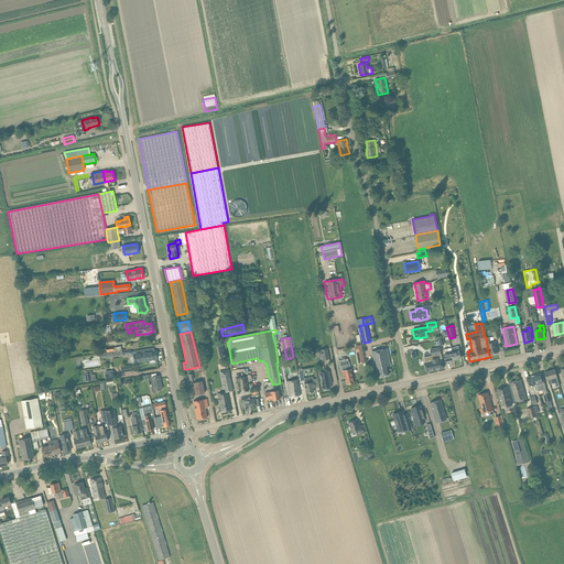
[(498,353),(497,347),(496,340),(491,342),(490,337),(487,338),(490,354),(498,353)]
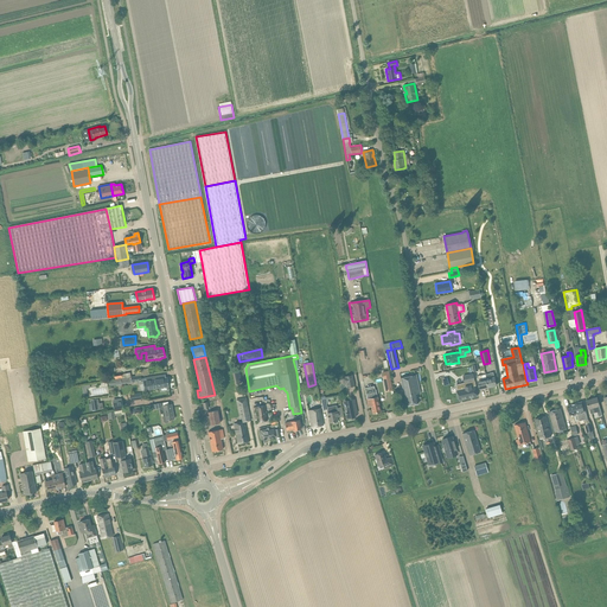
[(389,371),(383,372),(384,378),(387,391),(390,390),(391,395),(394,395),(389,371)]
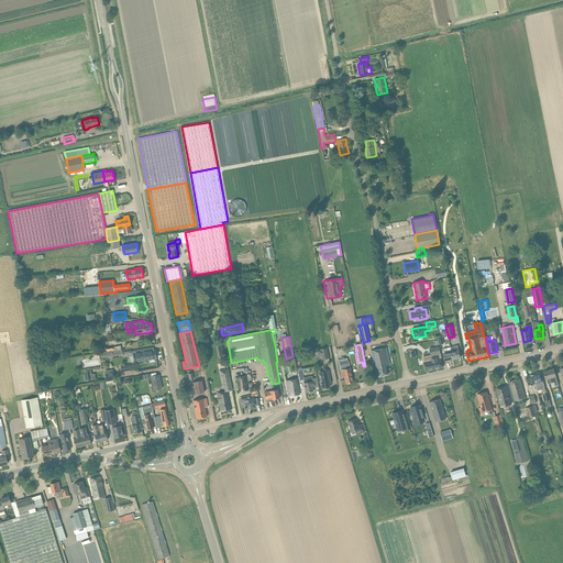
[(418,344),(408,345),(409,355),(419,354),(418,344)]
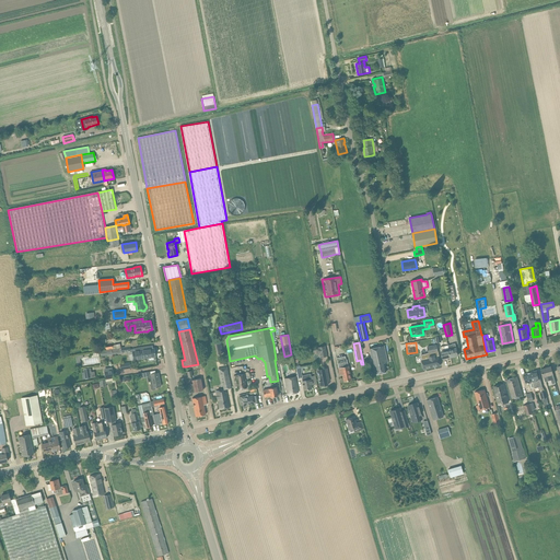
[(448,346),(451,357),(458,356),(455,343),(448,346)]
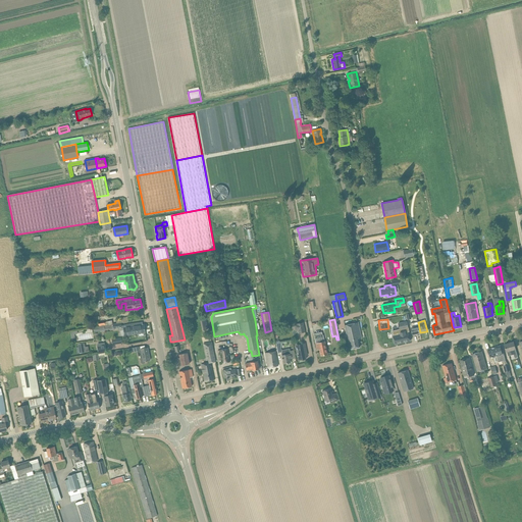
[(409,331),(408,328),(407,321),(398,323),(400,329),(393,330),(396,344),(410,341),(408,332),(409,331)]
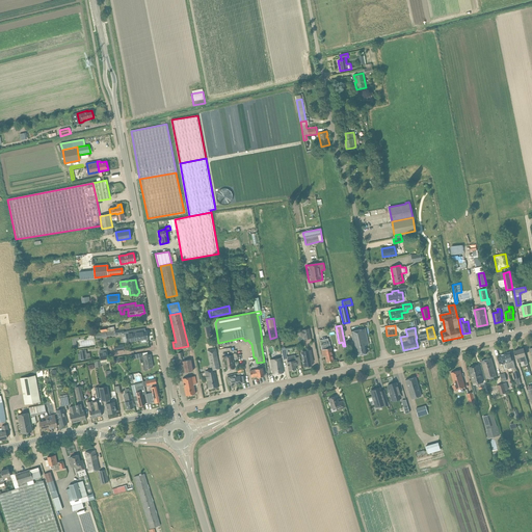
[(124,328),(118,329),(96,333),(97,338),(122,335),(123,337),(127,337),(127,342),(140,340),(139,331),(138,331),(138,329),(129,330),(129,333),(125,334),(124,328)]
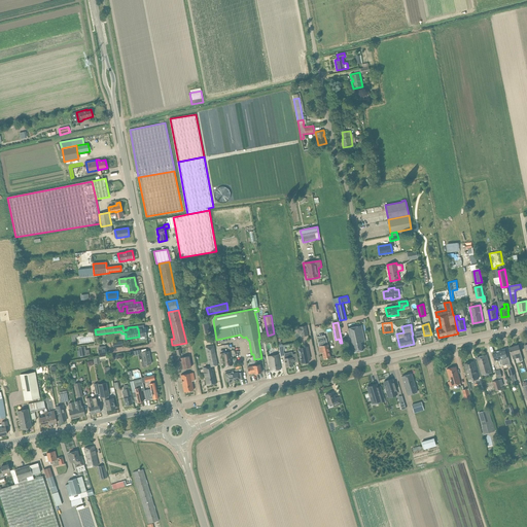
[(140,325),(137,326),(137,328),(138,328),(139,337),(146,336),(145,327),(140,328),(140,325)]
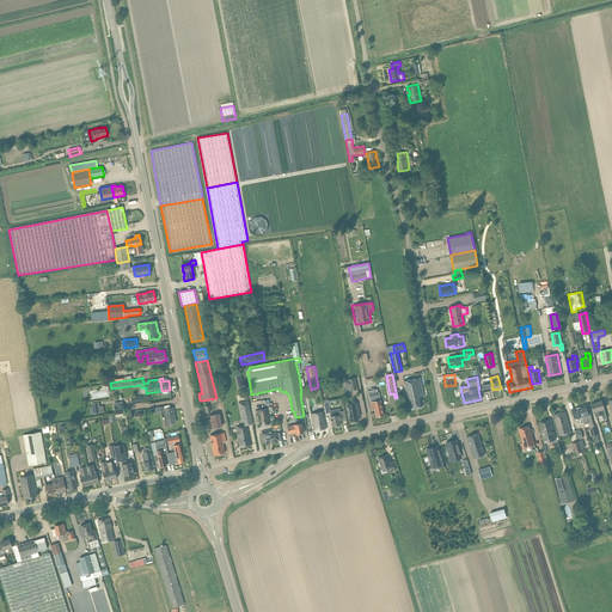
[(357,390),(355,378),(344,380),(346,389),(349,387),(349,391),(357,390)]
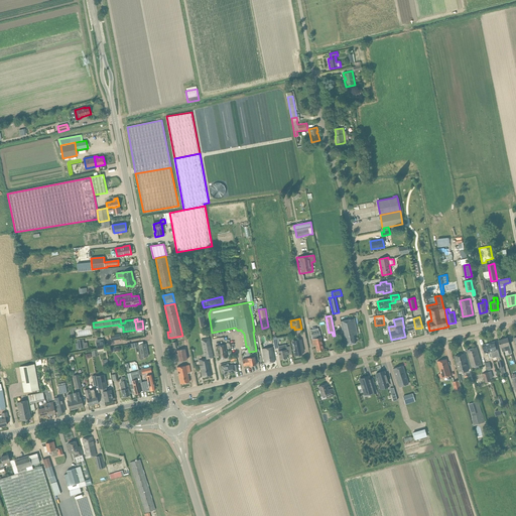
[(341,321),(345,340),(346,345),(356,343),(354,335),(357,334),(354,318),(341,321)]
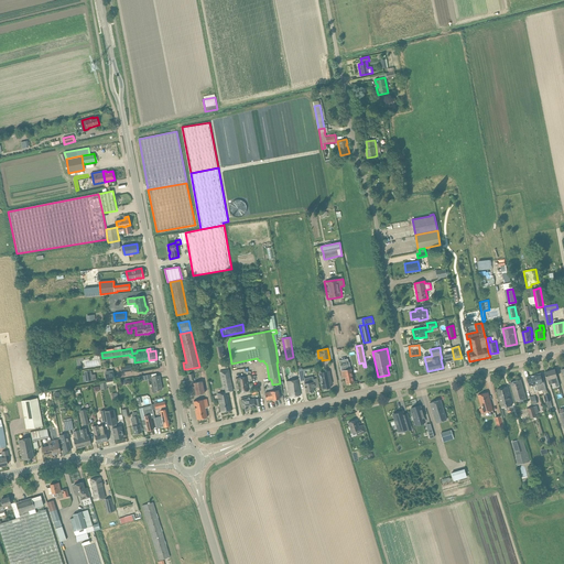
[(447,349),(444,349),(445,356),(446,361),(454,359),(452,351),(447,351),(447,349)]
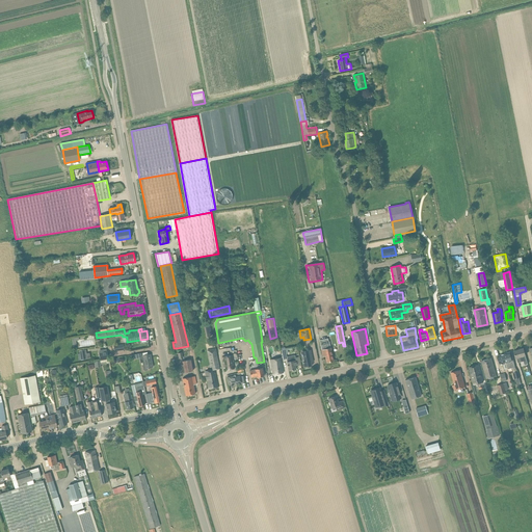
[(330,348),(329,348),(328,342),(320,343),(323,356),(325,355),(326,363),(334,361),(330,348)]
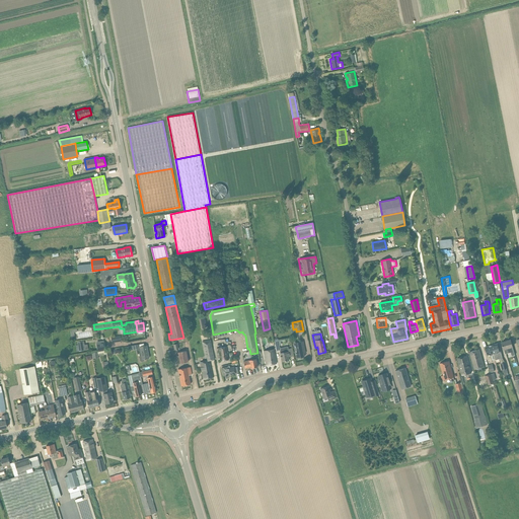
[(213,377),(210,360),(214,360),(211,340),(203,342),(206,358),(207,358),(208,361),(200,363),(204,379),(213,377)]
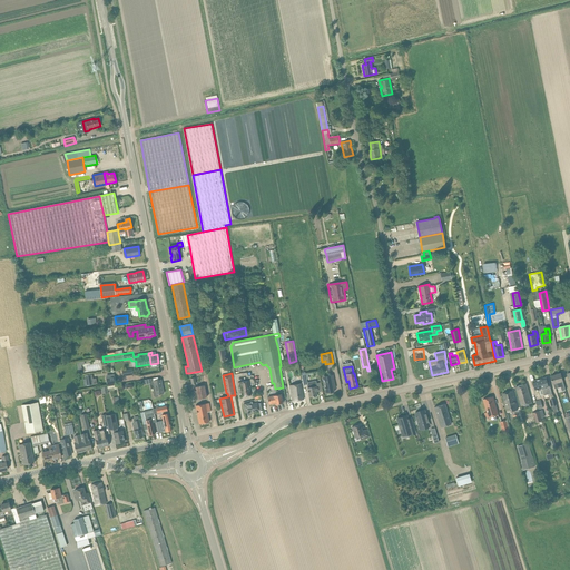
[(563,381),(562,379),(561,373),(551,376),(553,384),(554,389),(561,387),(562,391),(566,390),(563,381)]
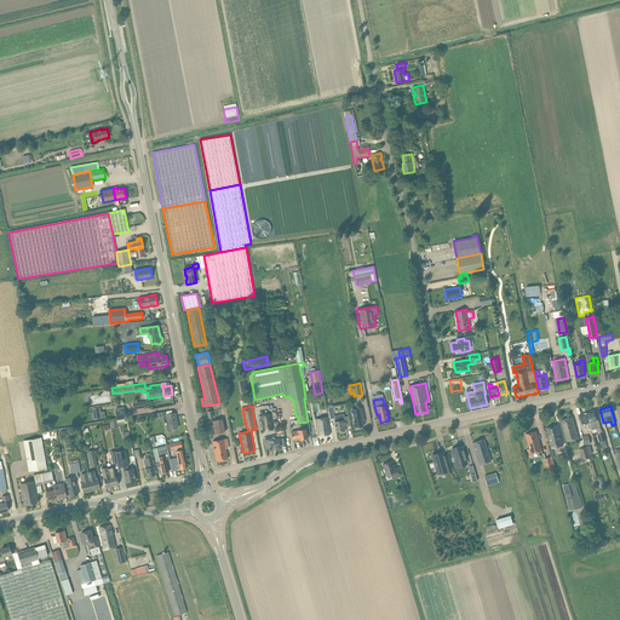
[(104,411),(101,411),(101,407),(91,408),(91,419),(105,418),(104,411)]
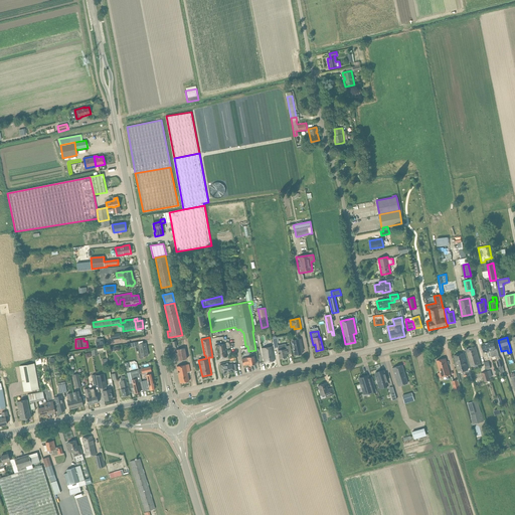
[(277,338),(273,338),(275,348),(278,348),(279,353),(278,353),(279,354),(280,358),(283,358),(283,359),(284,359),(286,359),(287,358),(286,357),(287,357),(286,354),(286,353),(291,352),(289,346),(286,347),(286,346),(281,347),(281,345),(278,345),(277,338)]
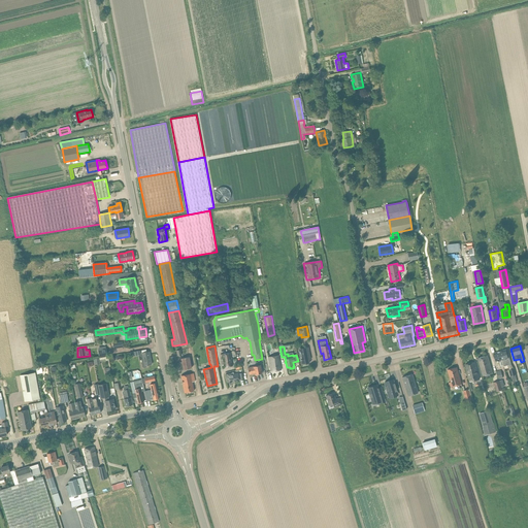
[(310,359),(308,348),(299,349),(301,359),(301,360),(302,364),(305,363),(305,364),(306,365),(308,364),(308,363),(309,363),(308,359),(310,359)]
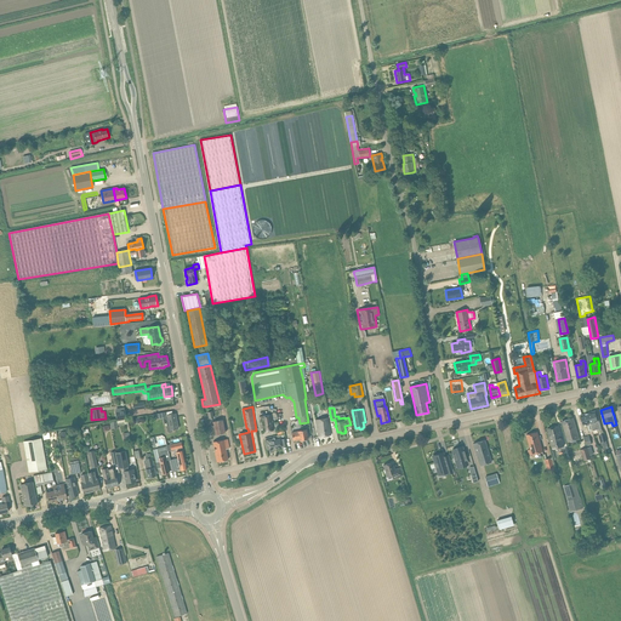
[(596,411),(588,414),(591,423),(593,431),(597,429),(603,450),(609,449),(604,434),(602,428),(598,416),(597,417),(596,411)]
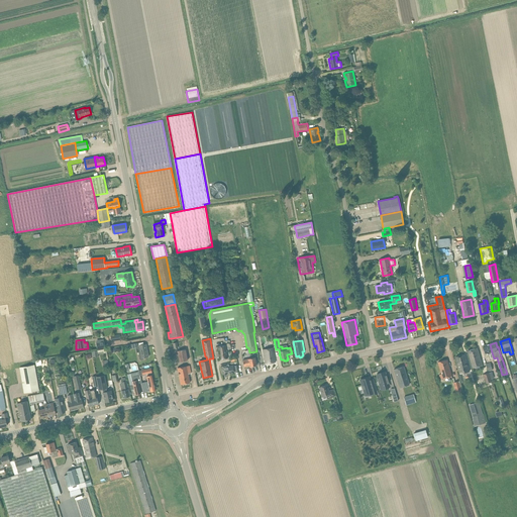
[(146,344),(139,345),(138,343),(129,345),(130,349),(136,347),(137,352),(138,352),(139,359),(140,359),(140,360),(141,360),(142,360),(143,359),(143,358),(144,357),(148,356),(147,352),(146,351),(147,351),(146,344)]
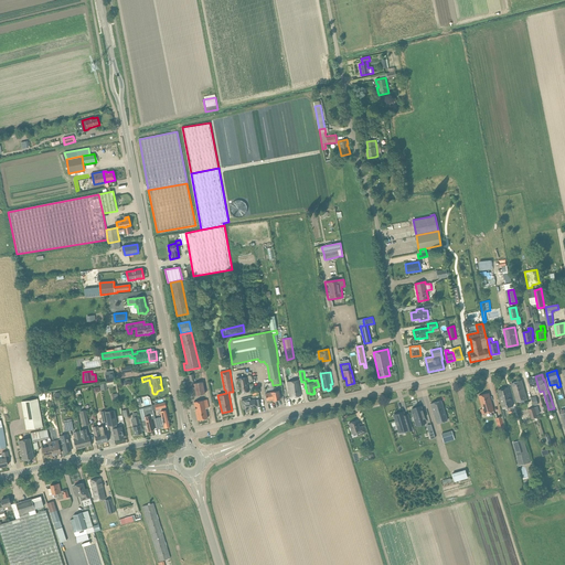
[(540,392),(537,385),(535,376),(529,379),(530,383),(529,383),(532,394),(536,393),(540,392)]
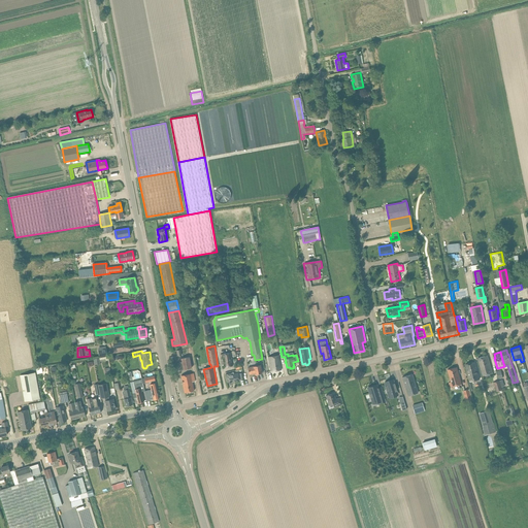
[(233,366),(232,361),(231,353),(222,355),(224,367),(233,366)]
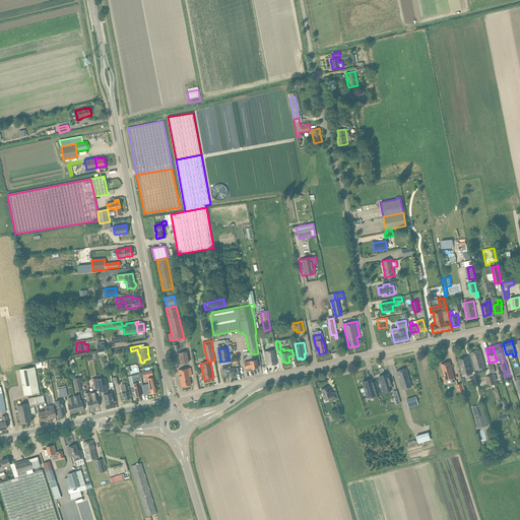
[(277,365),(276,360),(274,349),(264,351),(267,367),(277,365)]
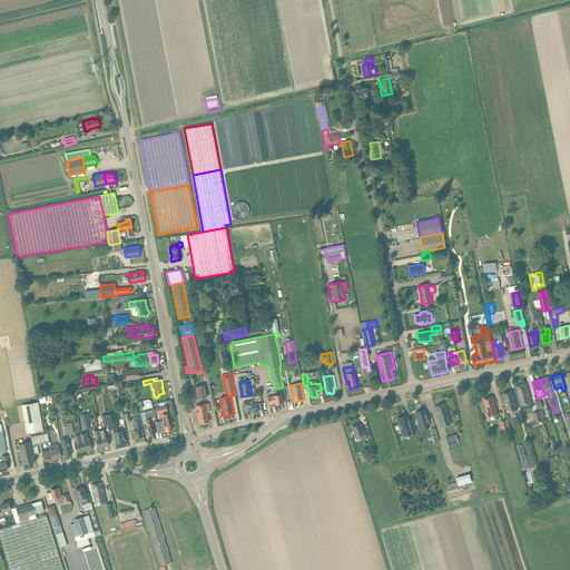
[(531,402),(528,389),(527,383),(516,386),(521,405),(531,402)]
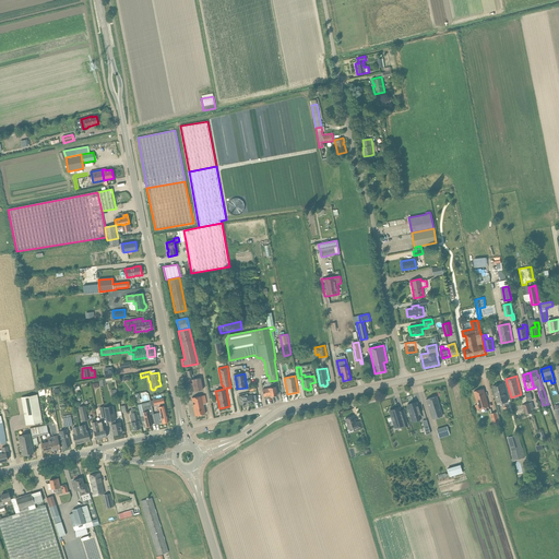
[(200,378),(194,379),(192,379),(192,382),(194,391),(203,390),(201,378),(200,378)]
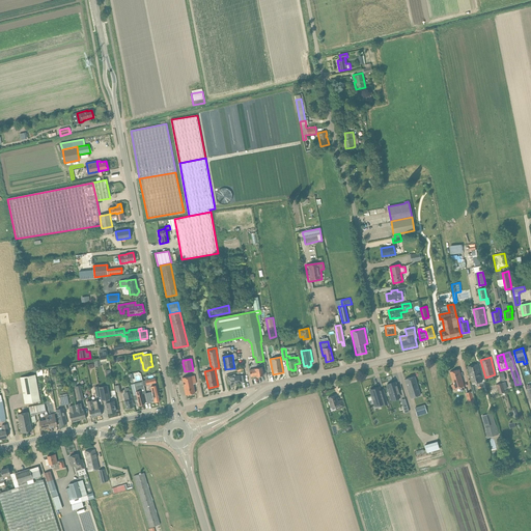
[(473,385),(482,382),(477,364),(468,367),(473,385)]
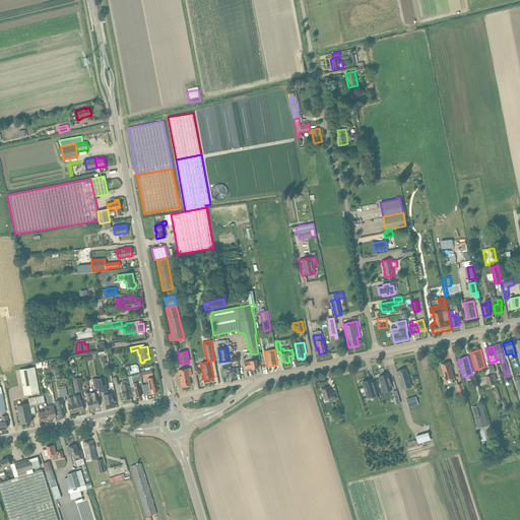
[(250,362),(244,363),(246,369),(251,368),(251,369),(258,368),(256,360),(250,361),(250,362)]
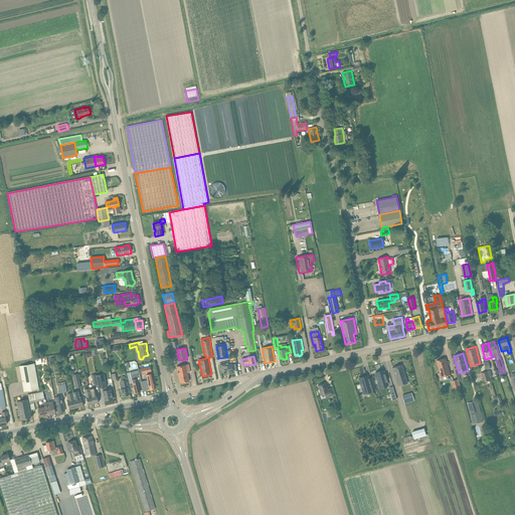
[(450,374),(447,363),(446,358),(437,360),(440,372),(438,373),(440,377),(450,374)]
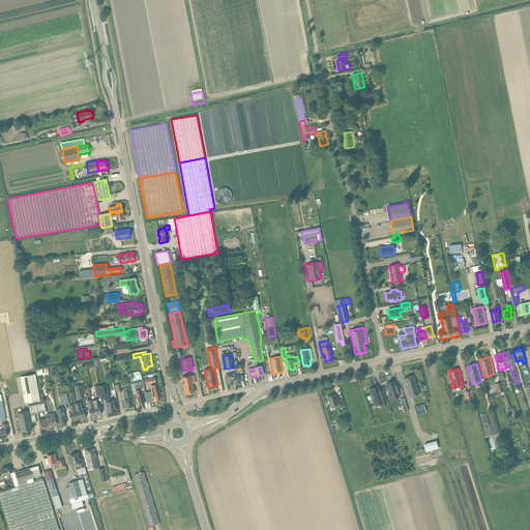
[(39,401),(40,401),(35,374),(20,377),(25,403),(39,401)]
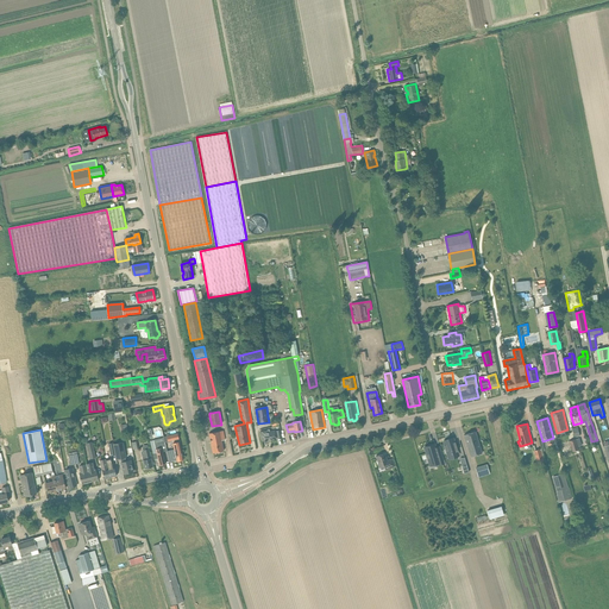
[(263,433),(259,433),(262,441),(264,441),(276,439),(275,431),(270,432),(269,429),(262,432),(263,433)]
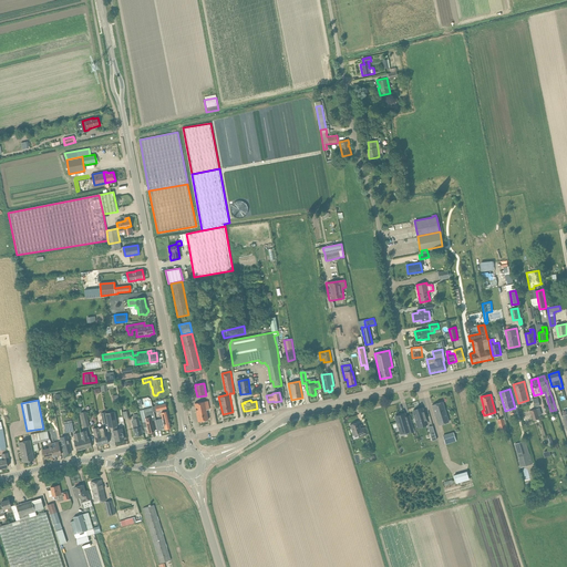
[(207,401),(195,403),(198,422),(208,420),(206,410),(209,410),(207,401)]
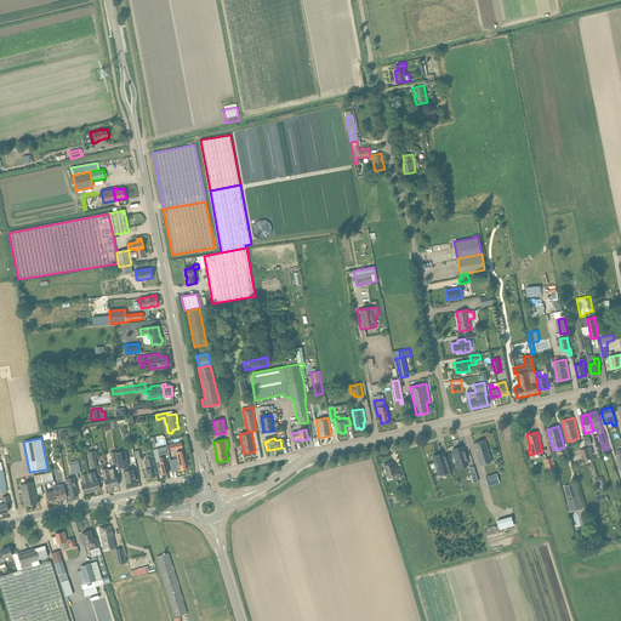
[(479,466),(491,462),(485,440),(473,444),(479,466)]
